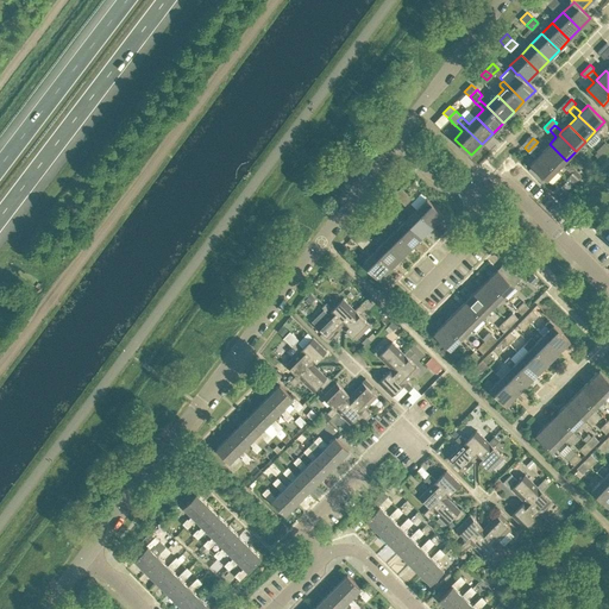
[(535,144),(531,149),(537,156),(529,163),(546,180),(557,170),(540,154),(542,151),(535,144)]
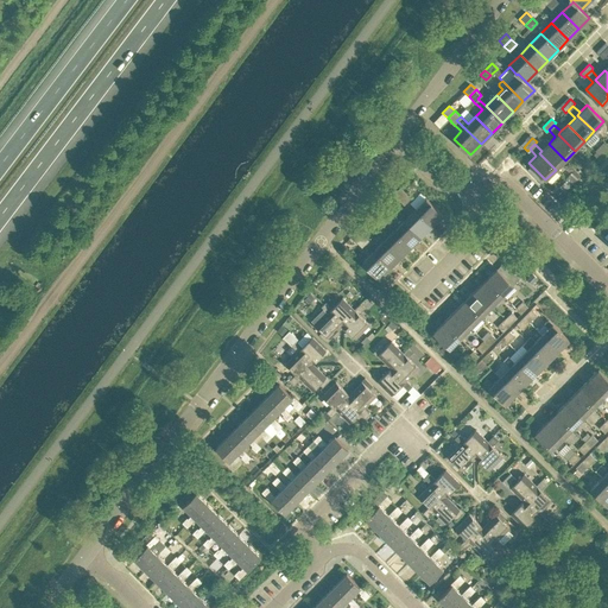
[(549,144),(542,151),(539,153),(556,170),(565,160),(549,144)]
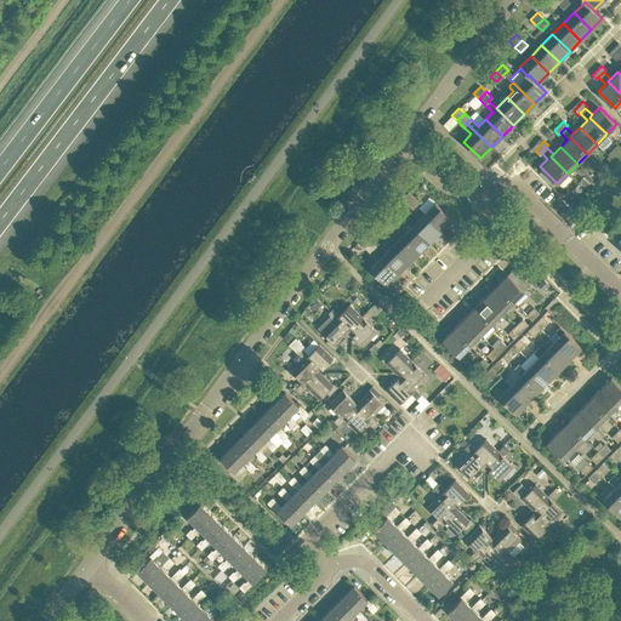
[(402,198),(408,204),(414,197),(409,191),(402,198)]
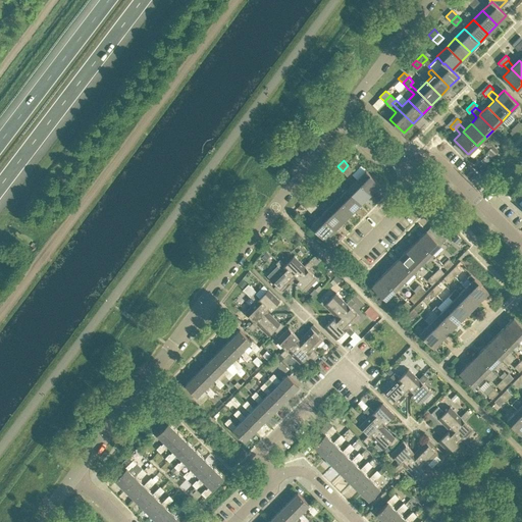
[(348,165),(343,171),(347,175),(353,169),(348,165)]
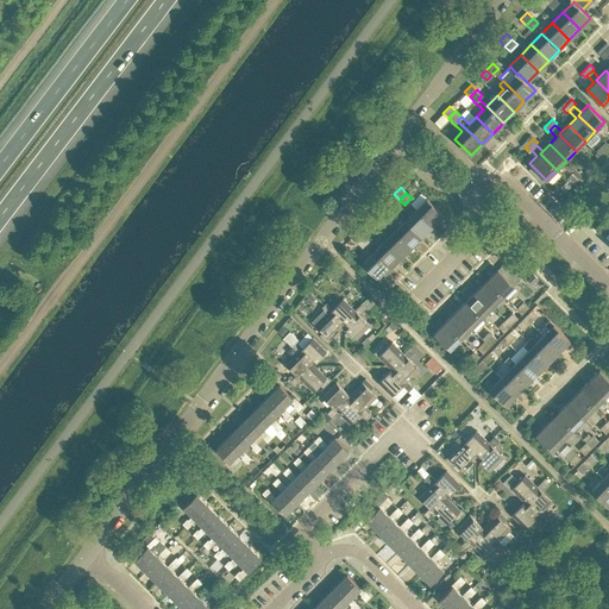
[(427,198),(416,209),(433,226),(444,214),(427,198)]
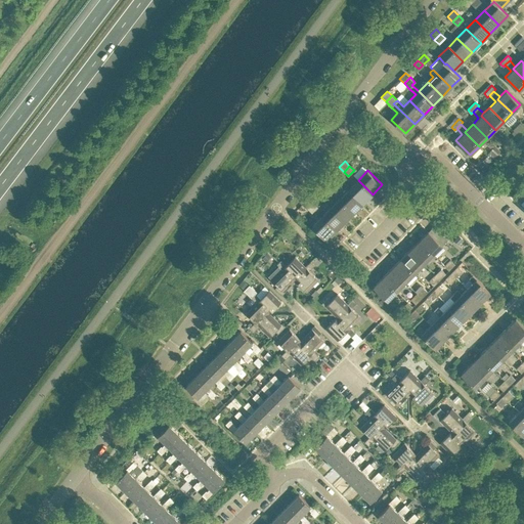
[(320,185),(325,189),(332,183),(326,179),(320,185)]
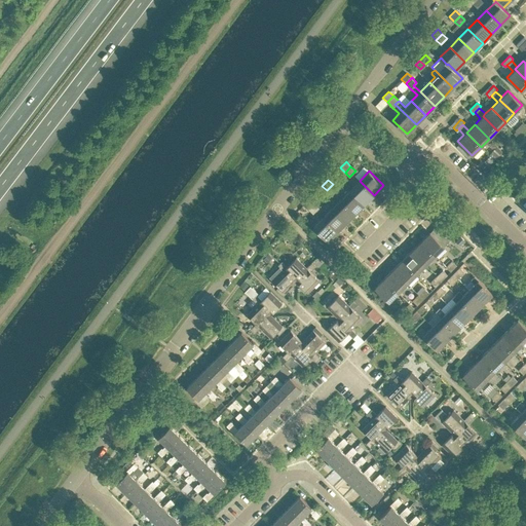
[(360,181),(350,190),(365,203),(374,195),(360,181)]
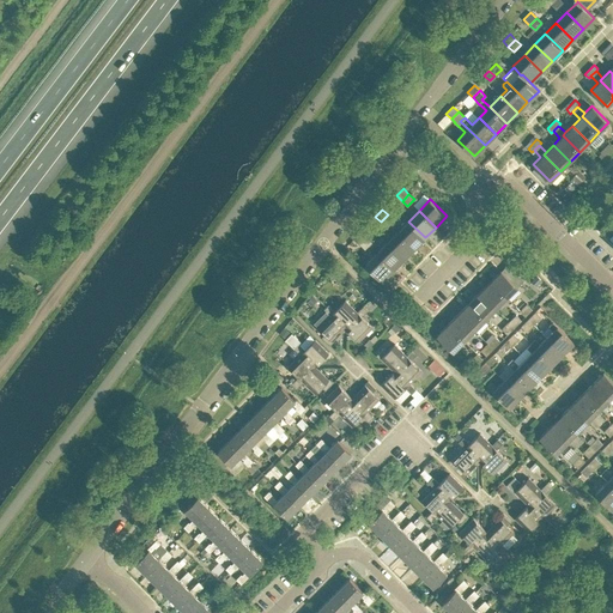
[(388,214),(381,222),(386,228),(393,220),(388,214)]
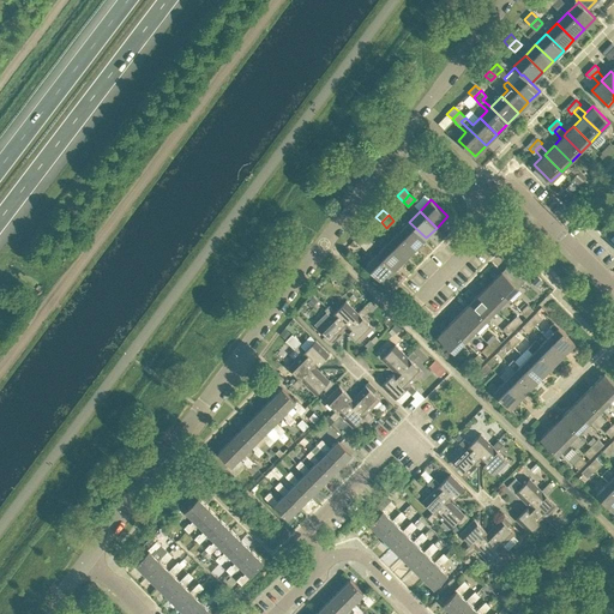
[(409,222),(398,233),(415,248),(426,238),(409,222)]
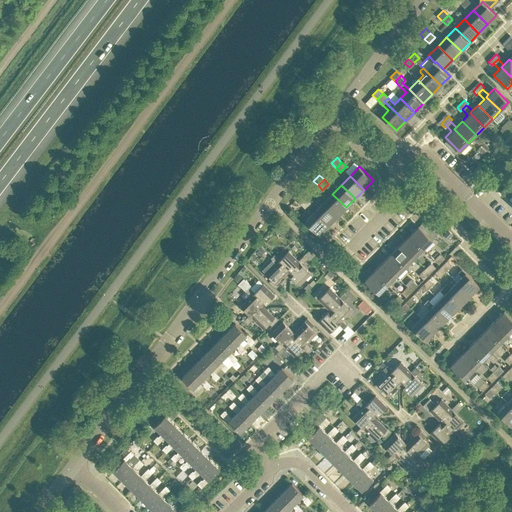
[(296,199),(300,203),(306,197),(301,193),(296,199)]
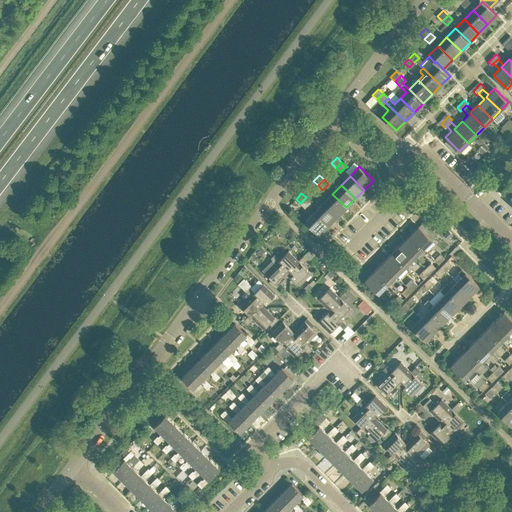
[(332,194),(323,203),(337,216),(346,207),(332,194)]
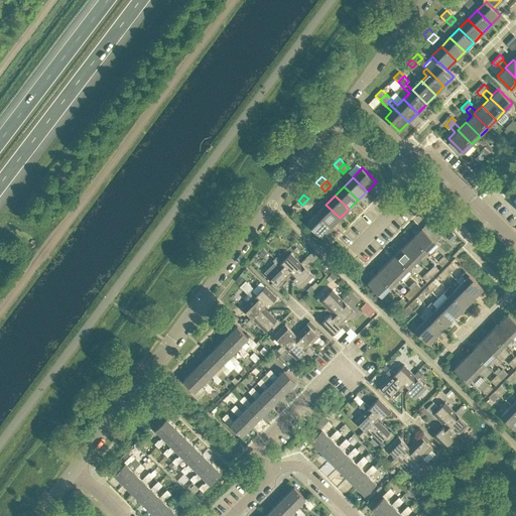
[(308,199),(302,205),(307,210),(312,204),(308,199)]
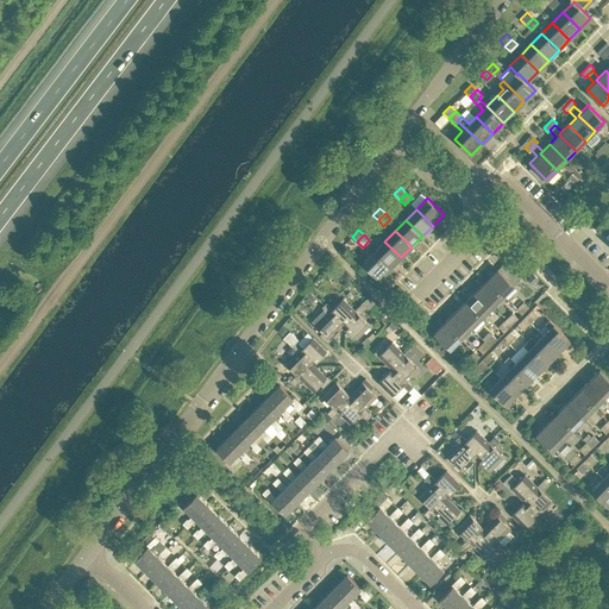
[(384,242),(374,251),(390,268),(401,257),(384,242)]
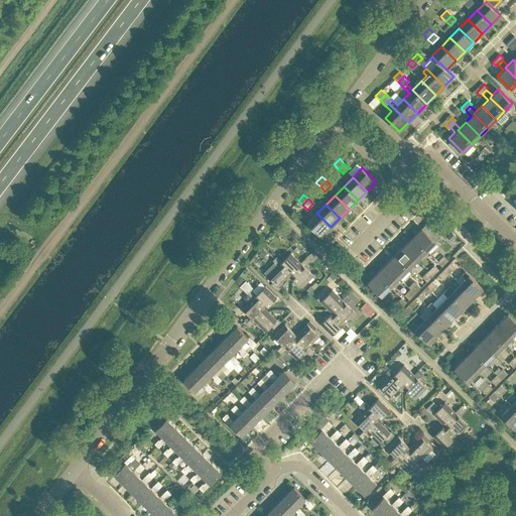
[(331,227),(316,213),(307,223),(321,237),(331,227)]
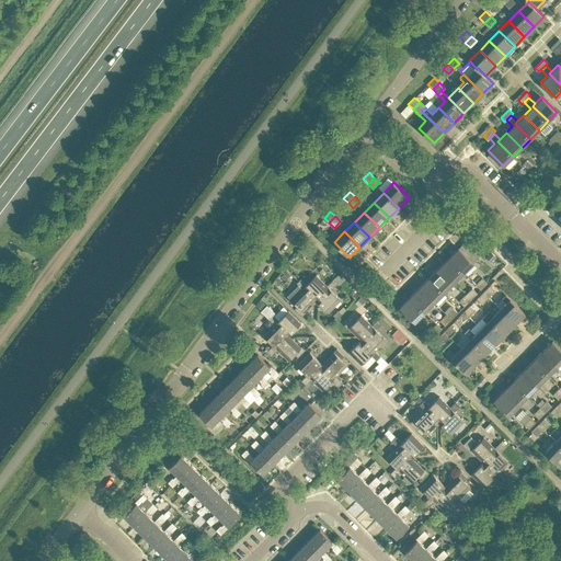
[(458,247),(448,258),(464,273),(479,256),(473,251),(468,256),(458,247)]
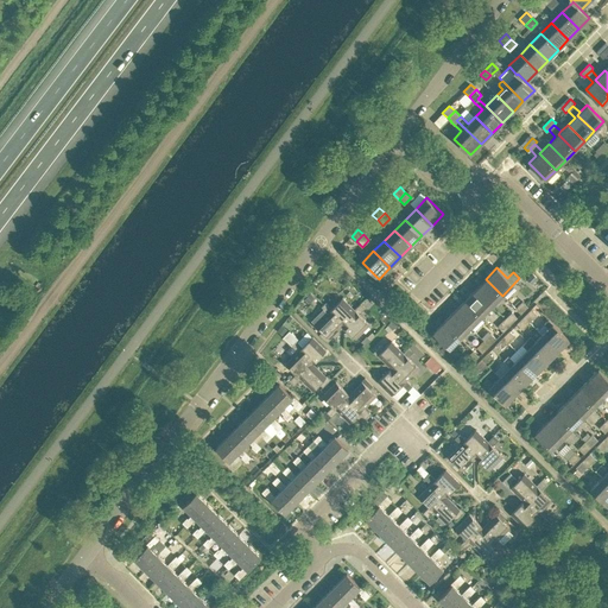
[(537,279),(532,274),(527,279),(532,284),(537,279)]
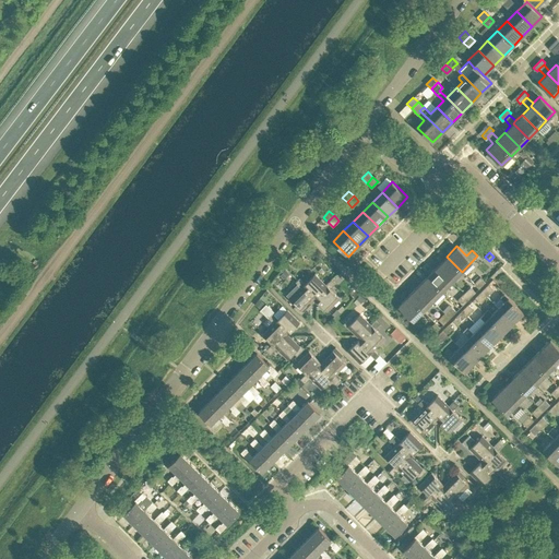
[(447,257),(437,266),(452,282),(462,272),(447,257)]
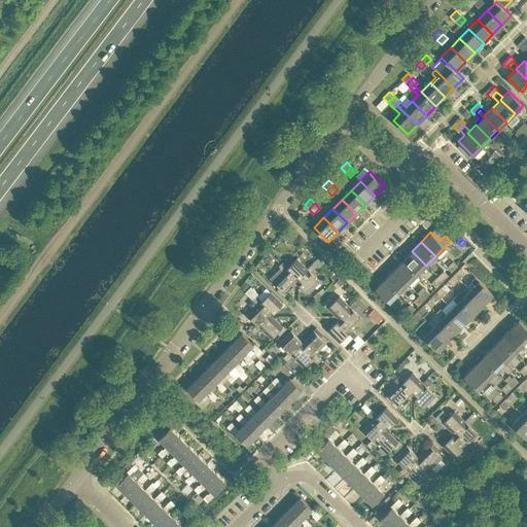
[(412,251),(402,260),(417,275),(426,266),(412,251)]
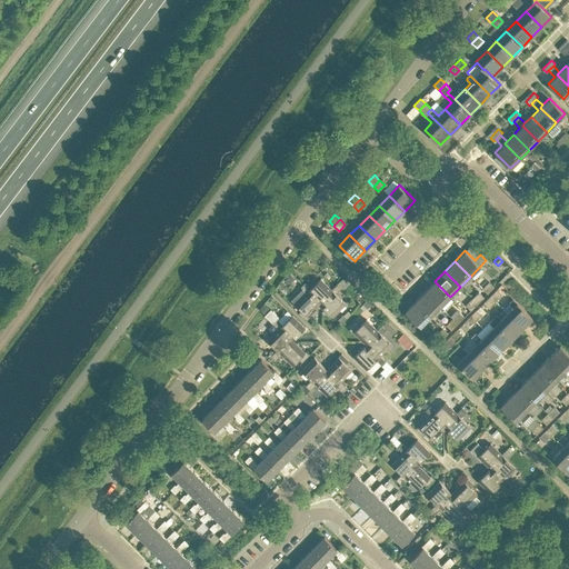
[(289,283),(295,279),(290,275),(285,280),(289,283)]
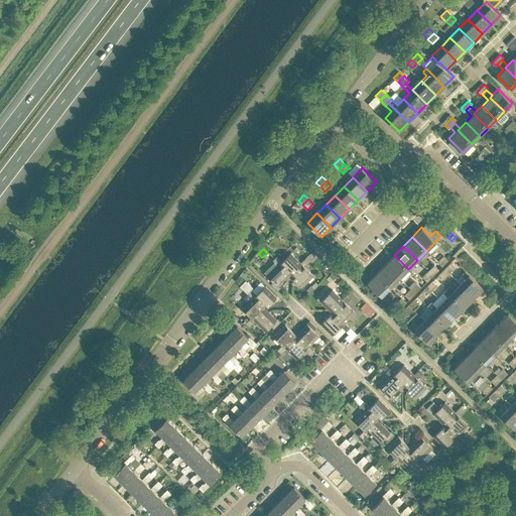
[(279,264),(290,275),(301,264),(300,263),(300,262),(290,252),(281,261),(276,256),(272,260),(274,261),(278,265),(279,264)]
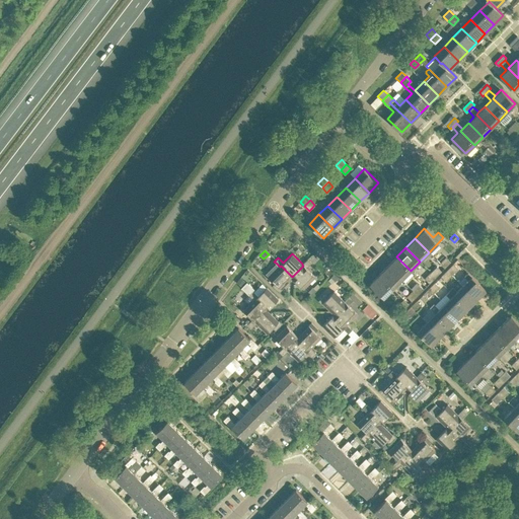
[(396,256),(387,266),(401,280),(411,271),(396,256)]
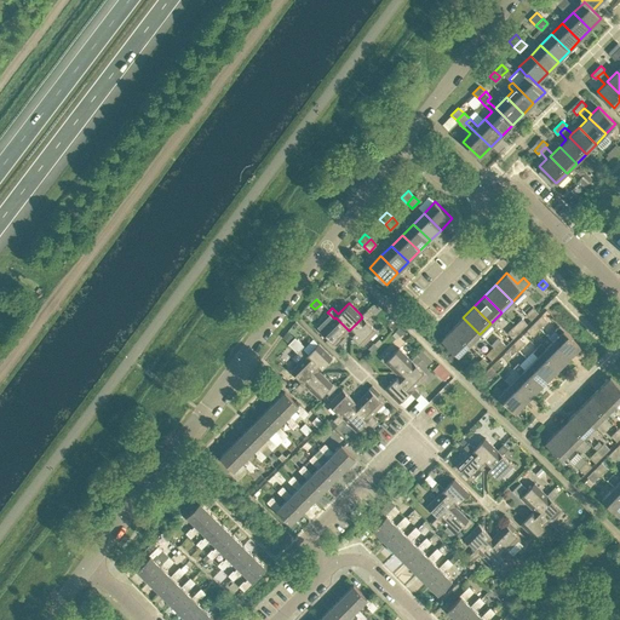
[(526,314),(530,320),(538,313),(533,306),(526,314)]
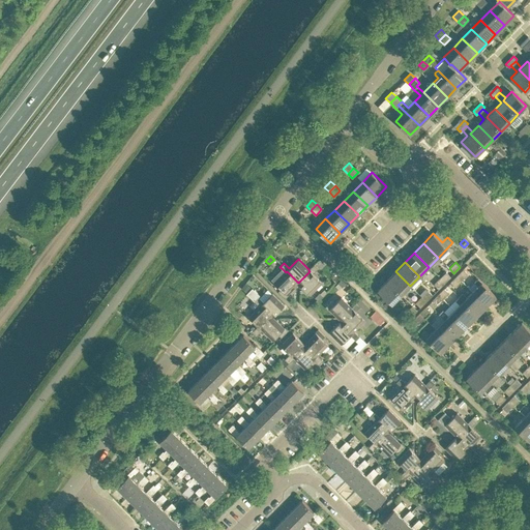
[(298,283),(310,294),(322,283),(313,273),(318,268),(314,264),(308,269),(308,270),(310,271),(298,283)]
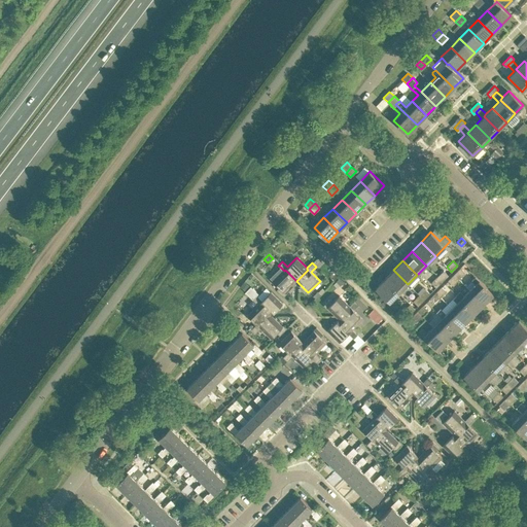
[(285,292),(296,281),(285,270),(284,271),(280,267),(270,277),(279,287),(276,289),(283,296),(286,293),(285,292)]
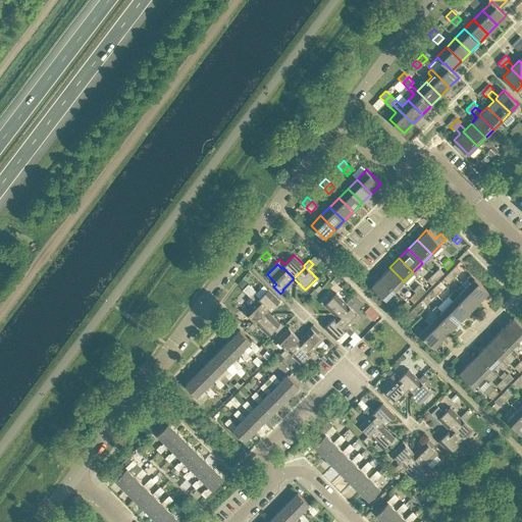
[(456,265),(450,271),(454,276),(460,270),(456,265)]
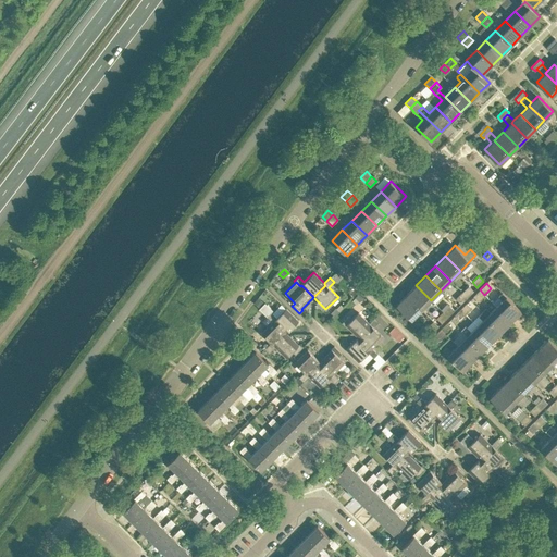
[(416,285),(406,295),(421,310),(431,300),(416,285)]
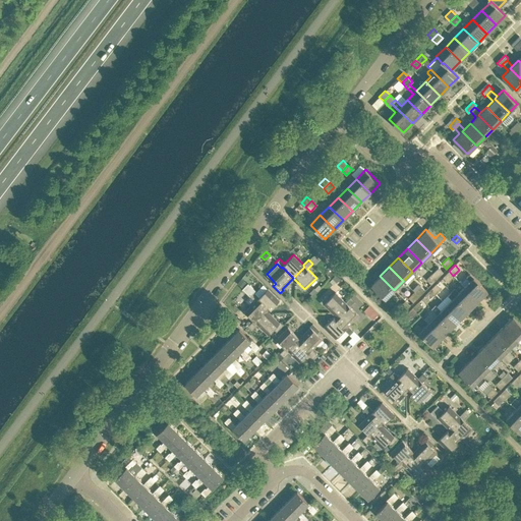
[(439,267),(432,273),(437,278),(443,272),(439,267)]
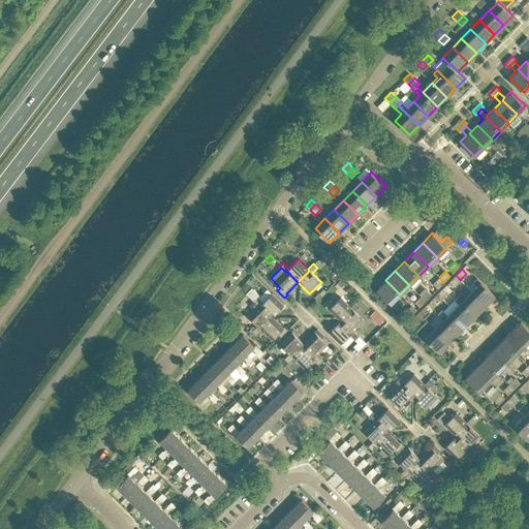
[(460,280),(456,275),(449,281),(455,286),(460,280)]
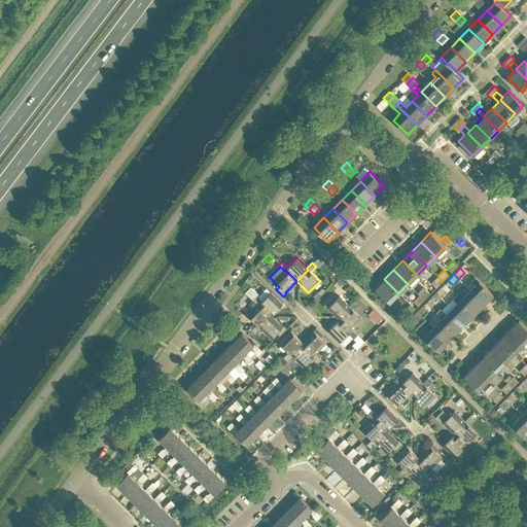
[(442,281),(437,276),(431,282),(436,287),(442,281)]
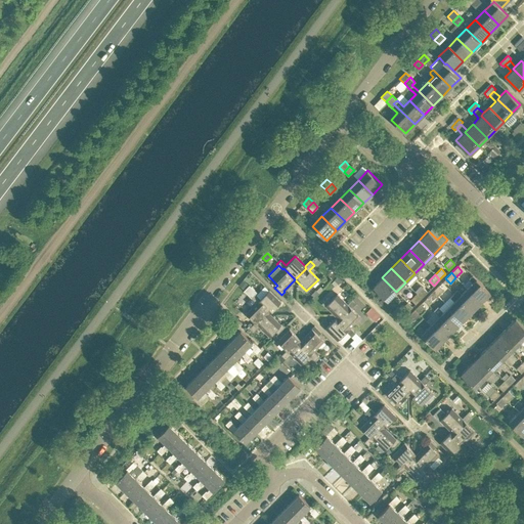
[(473,281),(467,288),(481,302),(490,293),(473,275),(469,278),(473,281)]
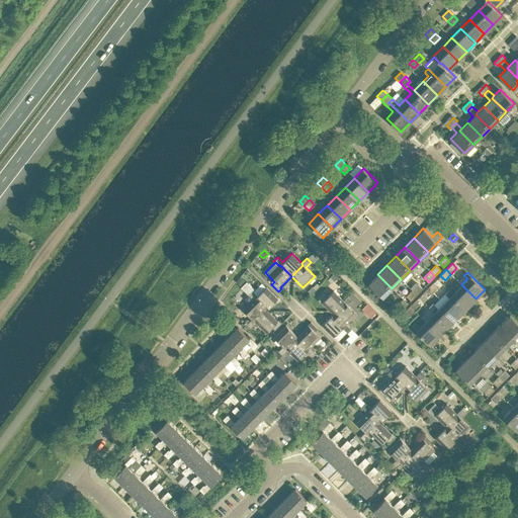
[(331,283),(338,276),(335,273),(328,279),(331,283)]
